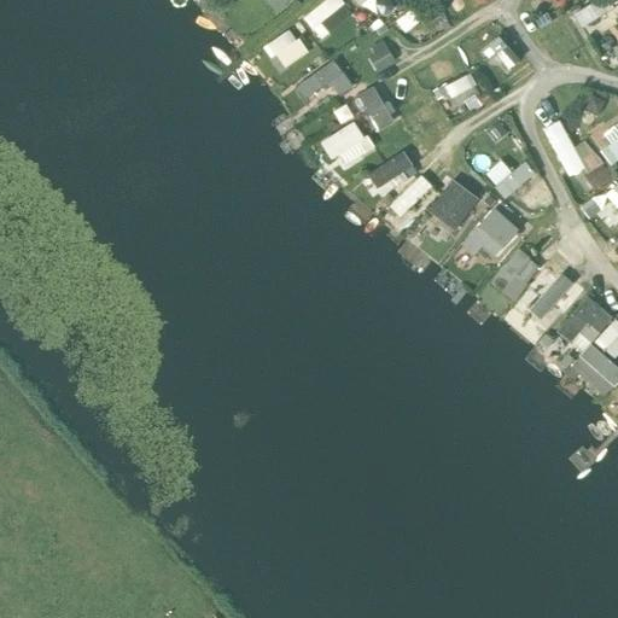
[(321,0),(303,15),(321,39),(355,12),(344,0),(321,0)]
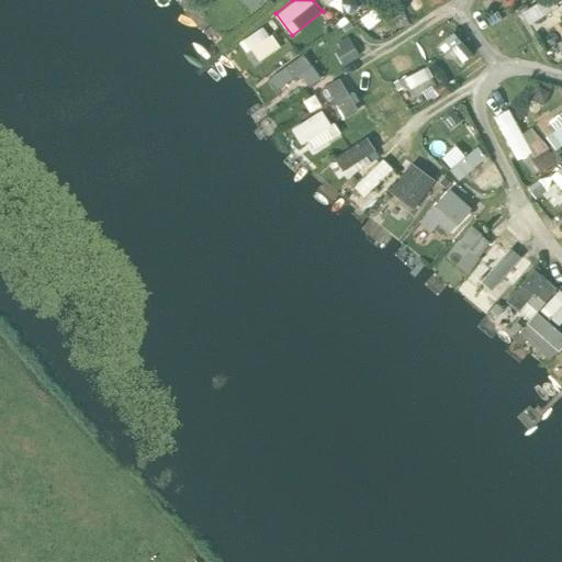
[(528,24),(560,6),(557,0),(537,0),(520,11),(528,24)]
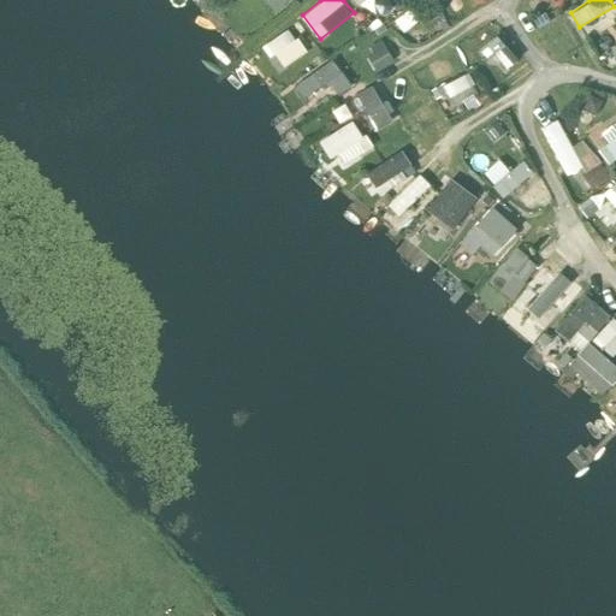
[(507,66),(517,55),(496,33),(484,43),(507,66)]
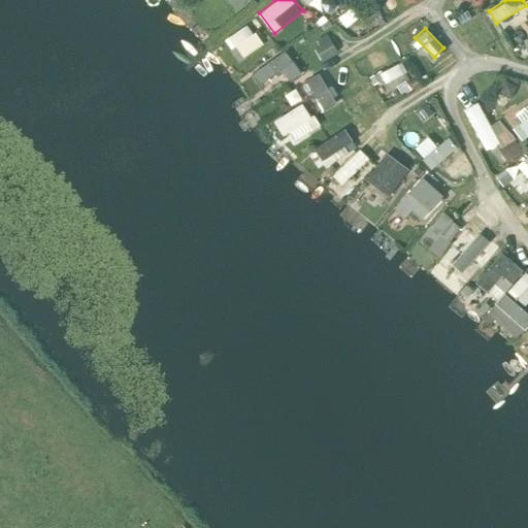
[(315,45),(322,60),(337,52),(330,37),(315,45)]
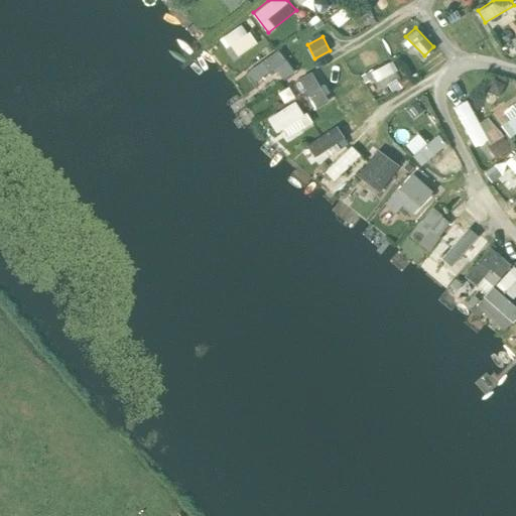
[(284,79),(295,72),(279,47),(246,70),(253,80),(275,65),(284,79)]
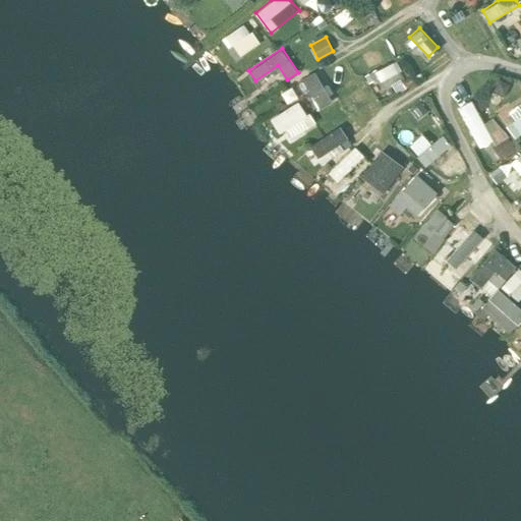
[(398,61),(375,69),(379,78),(402,71),(398,61)]
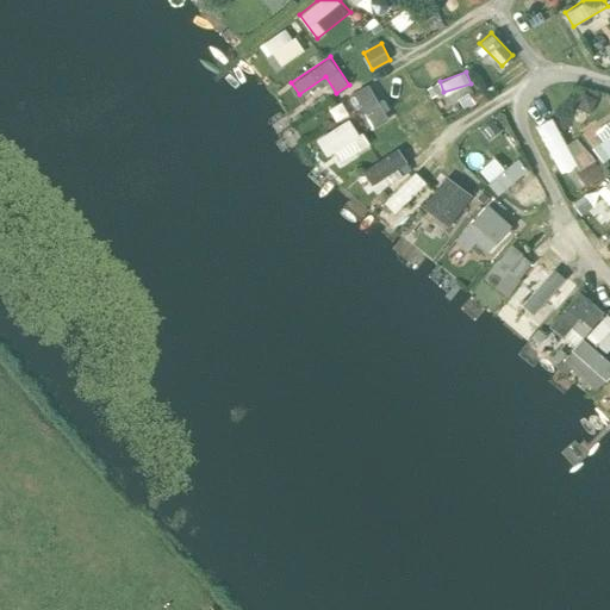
[(353,94),(374,126),(390,117),(368,85),(353,94)]
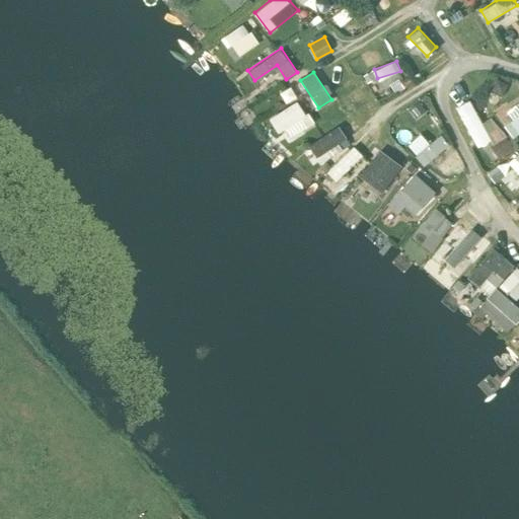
[(499,73),(489,87),(501,96),(511,82),(499,73)]
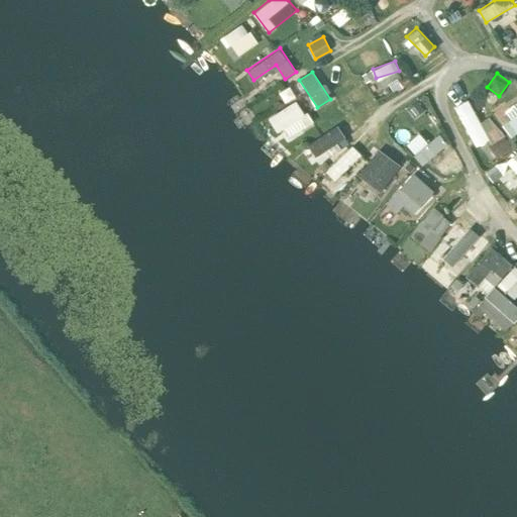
[(454,105),(475,146),(488,140),(496,156),(510,148),(493,114),(481,120),(470,98),(454,105)]
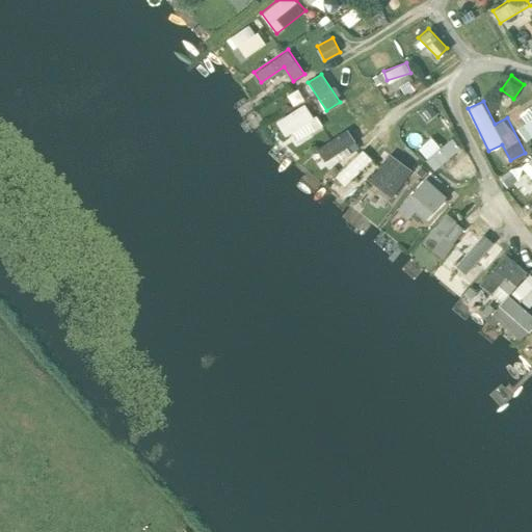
[(531,103),(511,118),(527,139),(531,135),(531,103)]
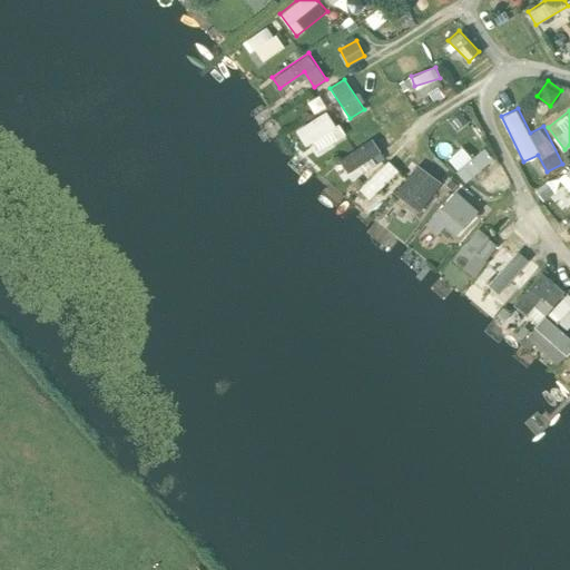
[(295,125),(303,145),(323,137),(325,144),(341,139),(331,112),(295,125)]
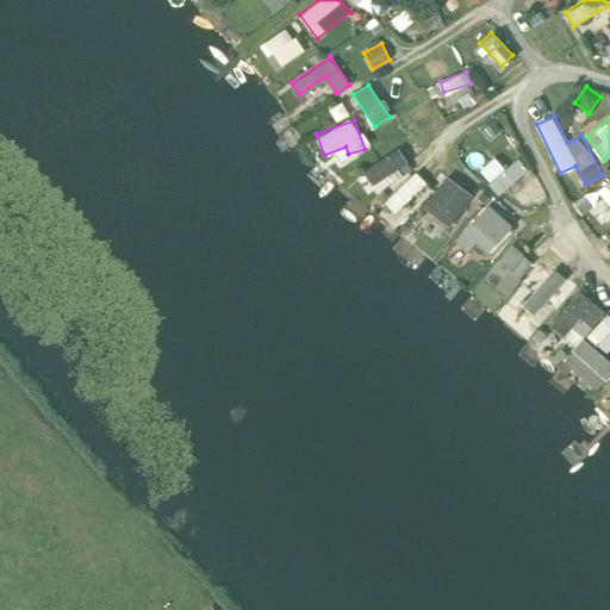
[(398,147),(361,170),(374,190),(411,167),(398,147)]
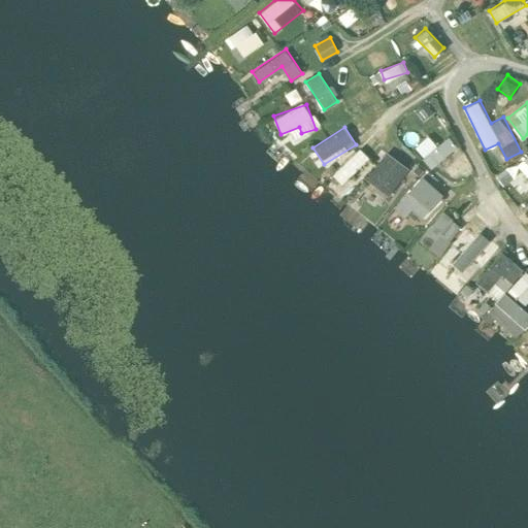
[(449,135),(437,145),(428,134),(414,146),(431,168),(458,146),(449,135)]
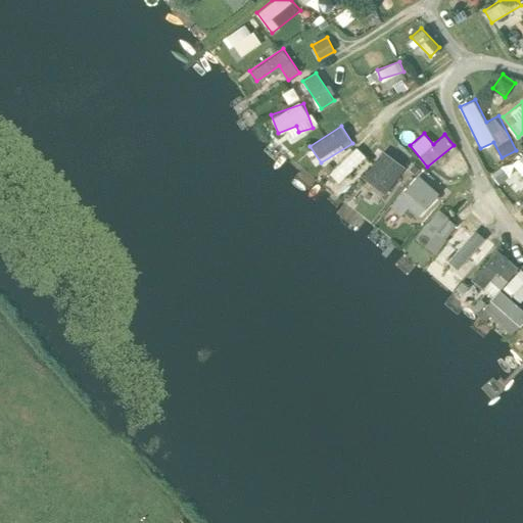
[(329,172),(340,182),(366,156),(355,146),(329,172)]
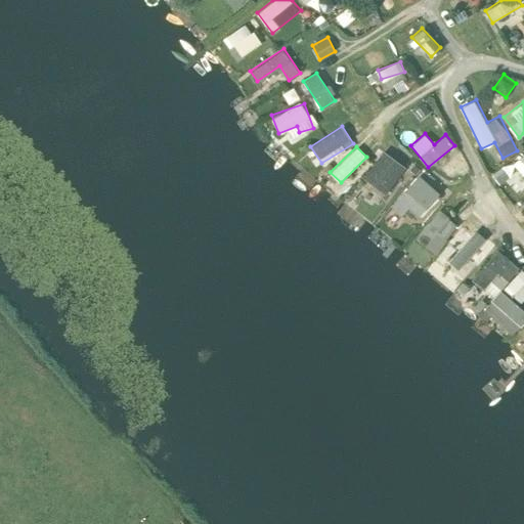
[(362,177),(385,194),(405,168),(383,150),(362,177)]
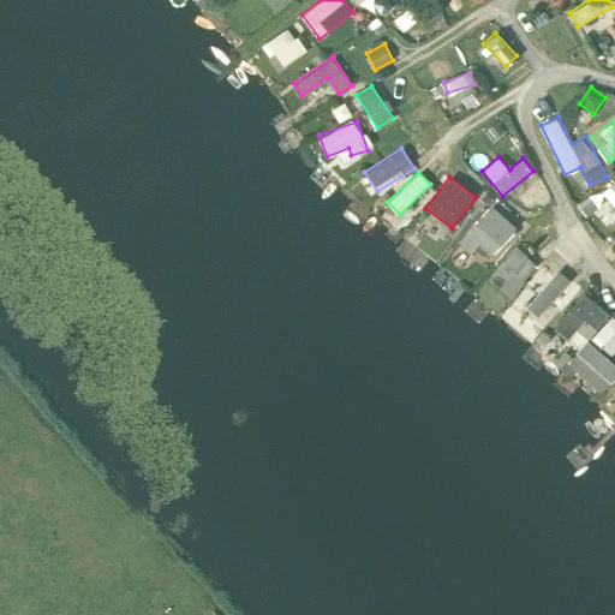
[(614,203),(614,179),(603,189),(614,203)]
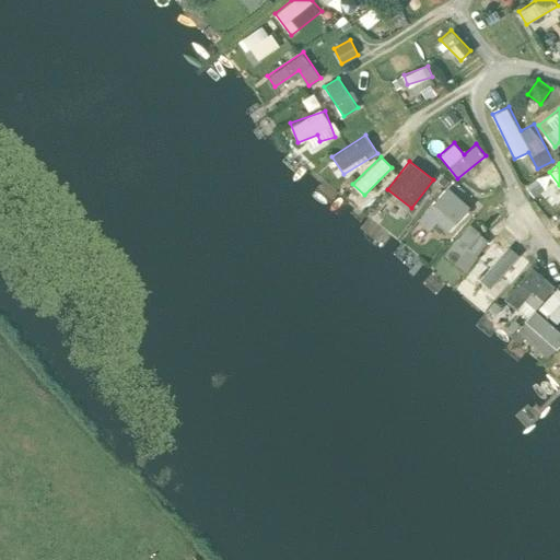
[(429,230),(435,221),(448,232),(470,207),(446,186),(417,220),(429,230)]
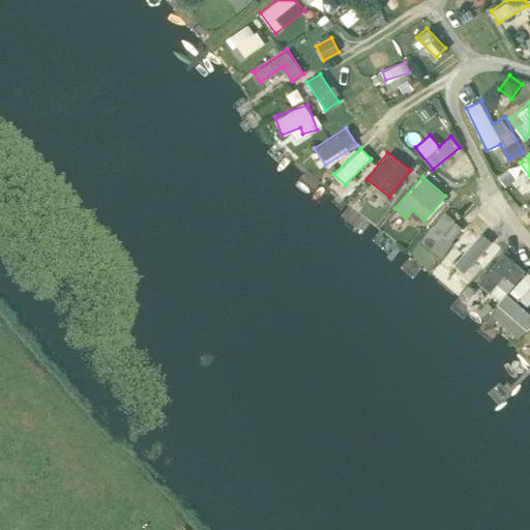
[(475,247),(496,228),(478,210),(458,231),(475,247)]
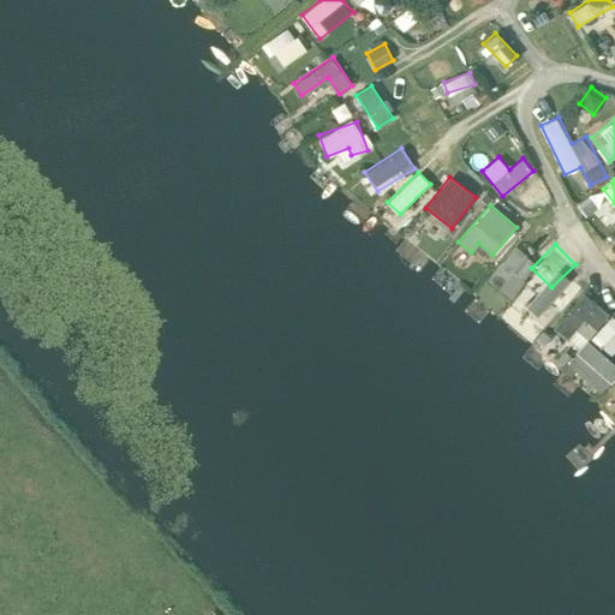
[(509,296),(538,263),(517,245),(488,278),(509,296)]
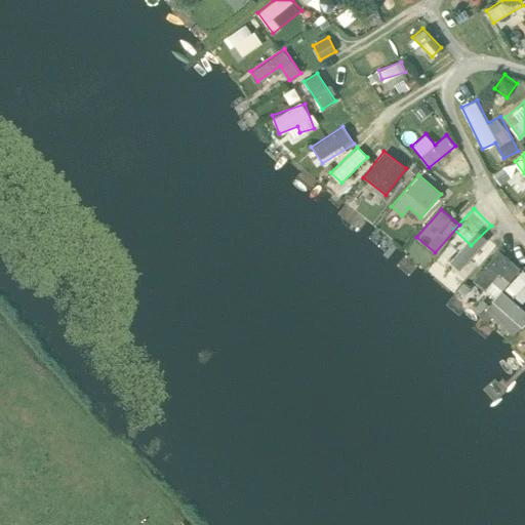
[(444,244),(440,263),(463,269),(469,250),(444,244)]
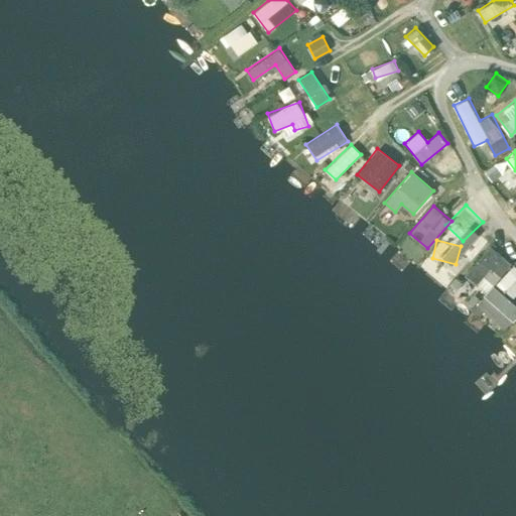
[(515,303),(493,285),(512,263),(490,245),(455,287),(505,330),(515,316),(515,303)]
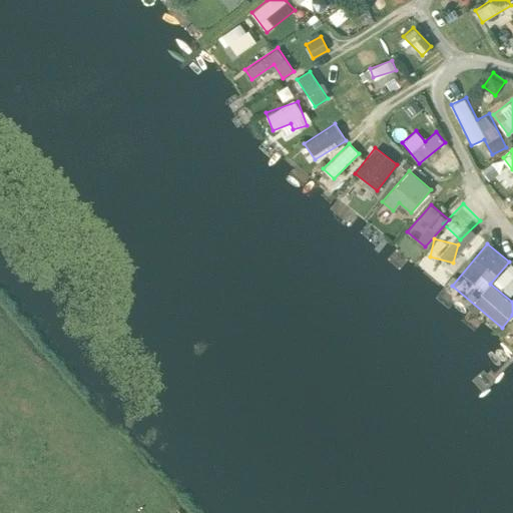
[(494,280),(511,296),(512,293),(512,263),(511,262),(494,280)]
